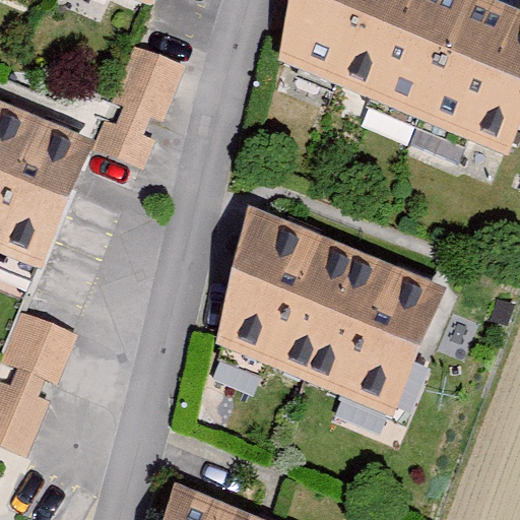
[(519,113),(519,4),(508,0),(290,0),(280,50),(510,140),(519,113)]
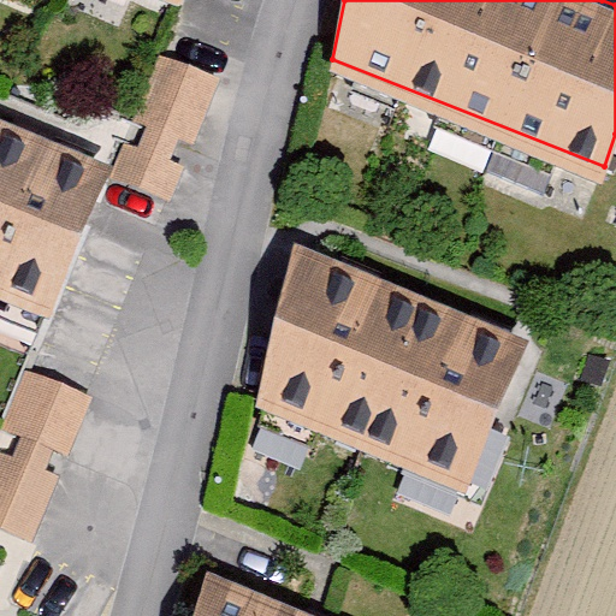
[(221,76),(161,51),(111,173),(171,197),(221,76)]
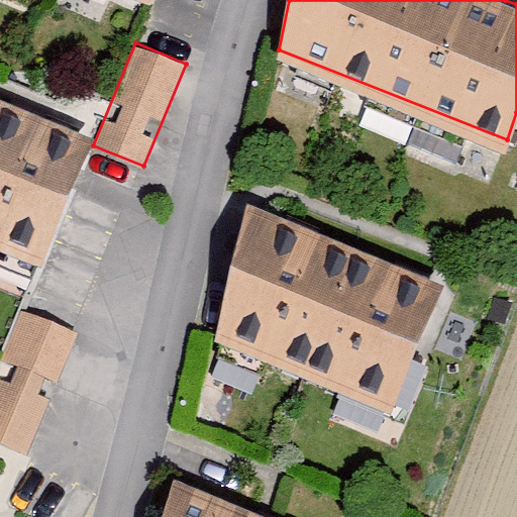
[(90,141),(0,100),(0,240),(36,257),(69,186),(83,157),(90,141)]
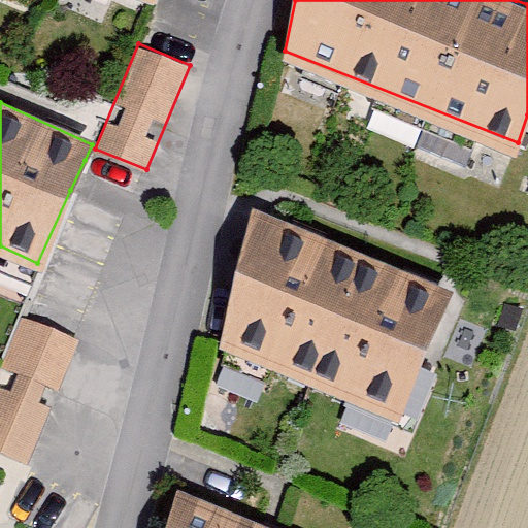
[(451,291),(252,208),(221,342),(403,415),(451,291)]
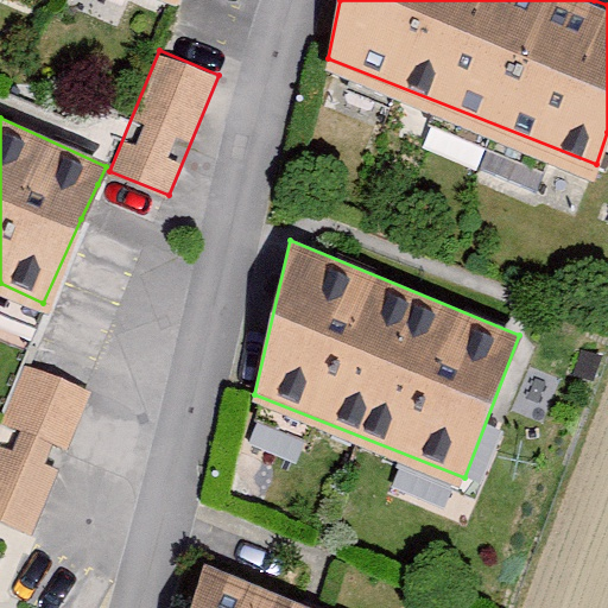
[(90,388),(27,362),(0,428),(0,518),(32,532),(90,388)]
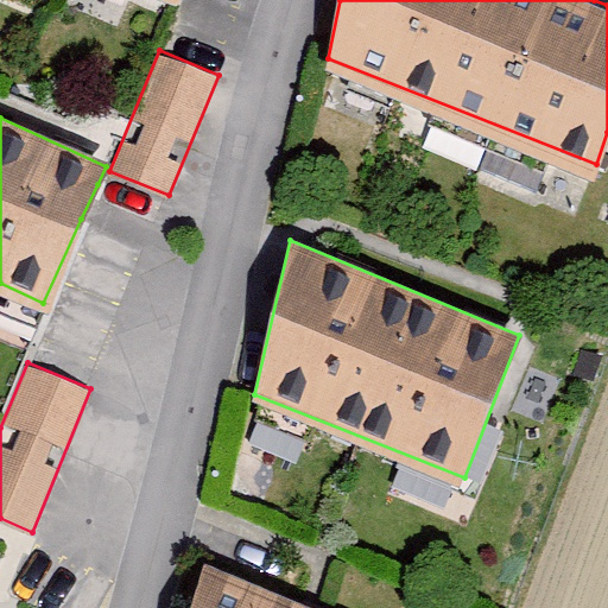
[(303,607),(282,599),(204,564),(190,607),(303,607)]
